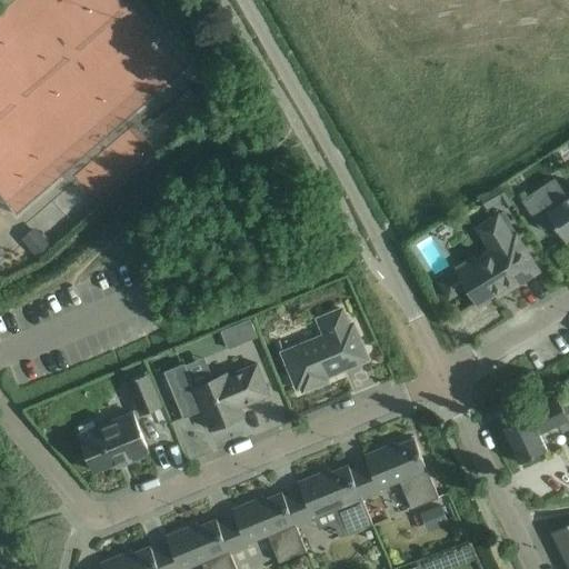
[(191,90),(182,97),(198,117),(208,109),(191,90)]
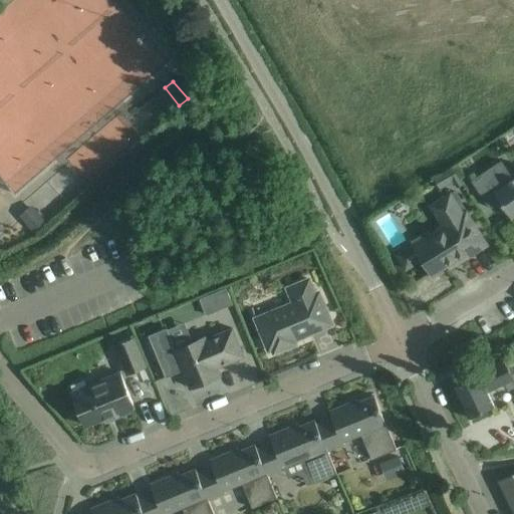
[(283,163),(277,153),(269,158),(275,168),(283,163)]
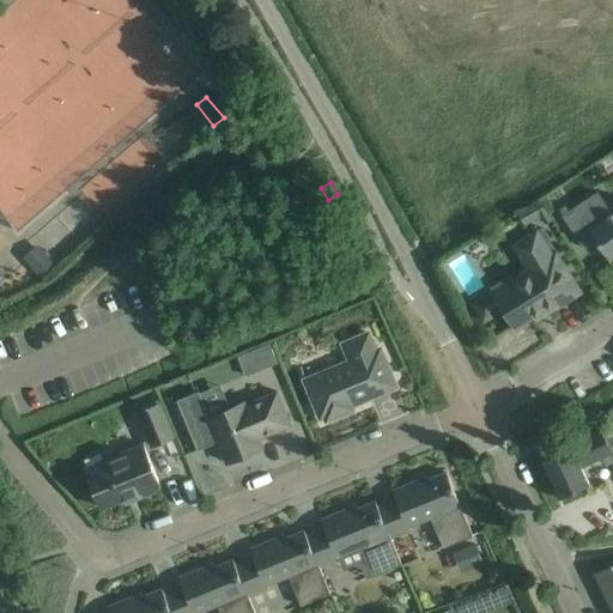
[(596,242),(610,261),(612,259),(612,212),(611,214),(598,194),(563,217),(584,249),(596,242)]
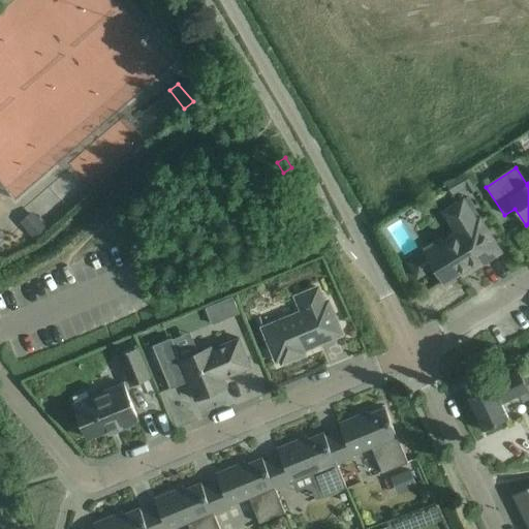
[(457,179),(455,180),(461,190),(467,187),(471,193),(476,190),(466,173),(463,176),(460,177),(457,179)]
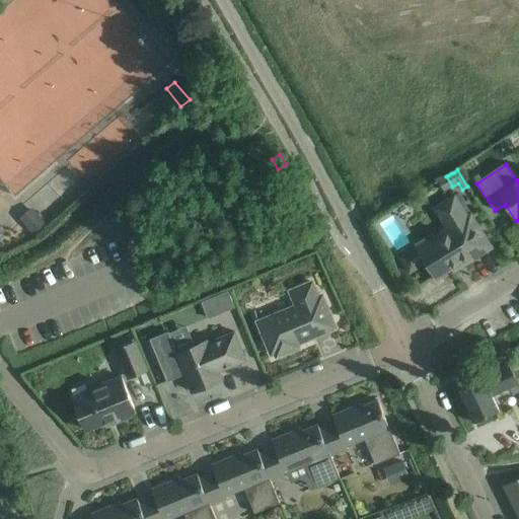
[(447,228),(417,247),(400,257),(410,273),(425,264),(435,280),(462,263),(464,266),(493,248),(470,214),(467,216),(454,196),(434,208),(447,228)]
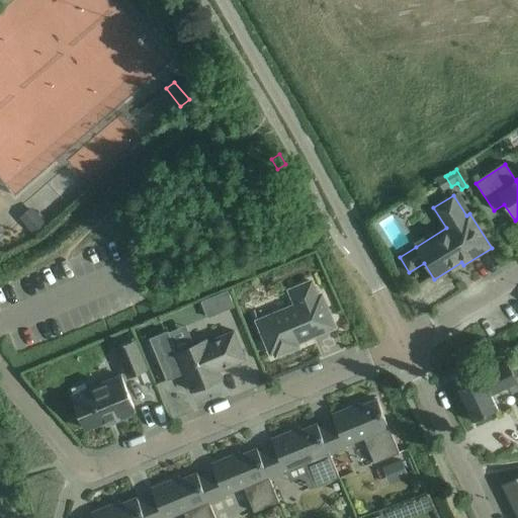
[(18,219),(32,236),(46,225),(31,207),(18,219)]
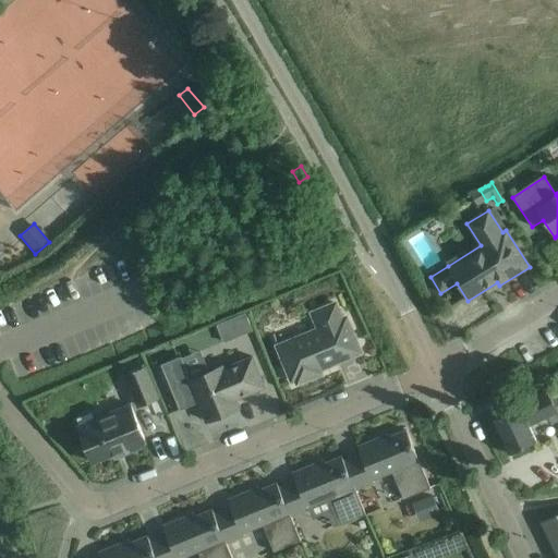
[(273,335),(283,361),(291,381),(295,380),(298,384),(320,374),(319,371),(326,367),(326,365),(336,361),(337,363),(361,353),(347,318),(342,320),(336,304),(312,314),(318,329),(279,346),(274,335),(273,335)]
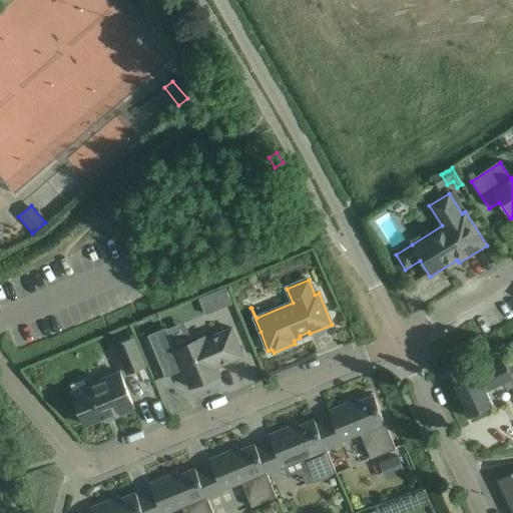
[(214,294),(199,300),(205,315),(221,309),(214,294)]
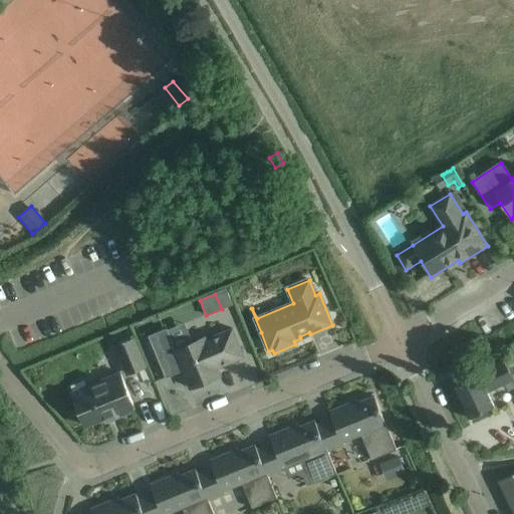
[(205,338),(174,350),(168,333),(150,340),(165,377),(182,370),(189,389),(221,375),(218,368),(244,357),(232,329),(206,339),(205,338)]
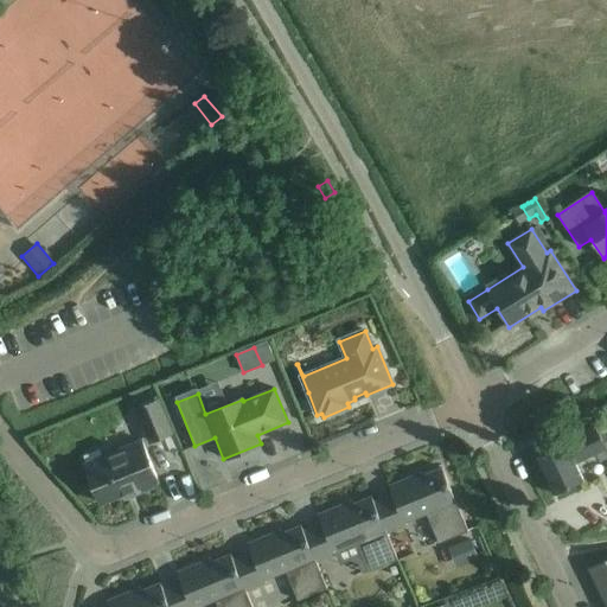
[(136,409),(149,442),(172,433),(158,401),(136,409)]
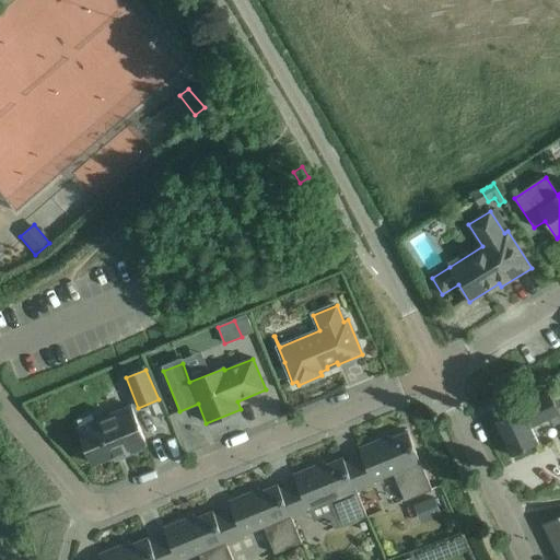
[(164,383),(156,386),(159,393),(167,389),(164,383)]
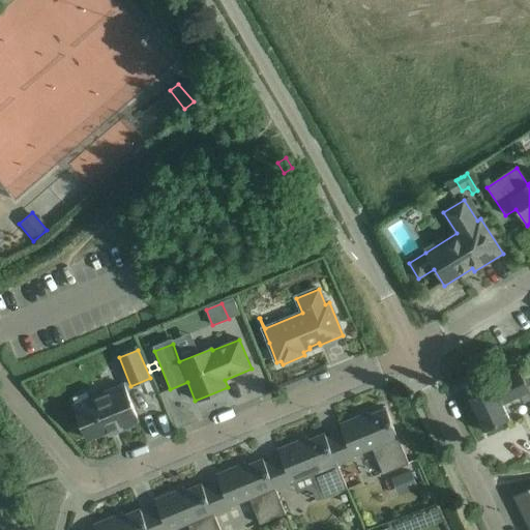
[(483,432),(502,423),(509,419),(503,405),(529,392),(523,377),(520,372),(493,385),(494,389),(469,401),(483,432)]
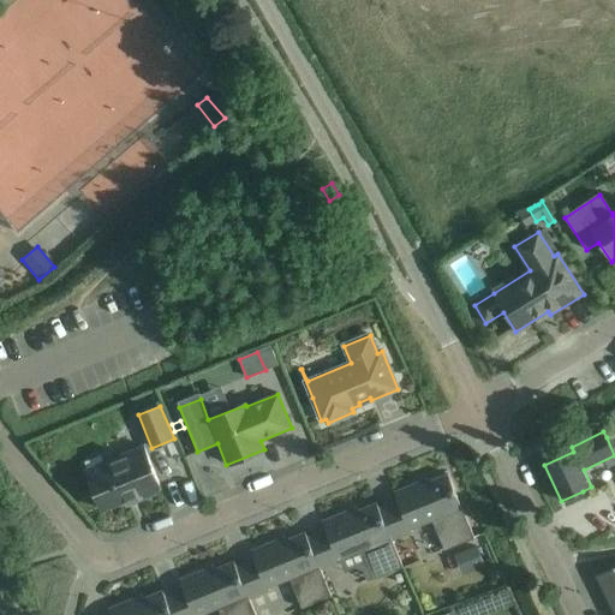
[(102,511),(125,501),(137,496),(138,500),(161,490),(143,446),(120,455),(123,460),(89,475),(87,470),(85,470),(102,511)]
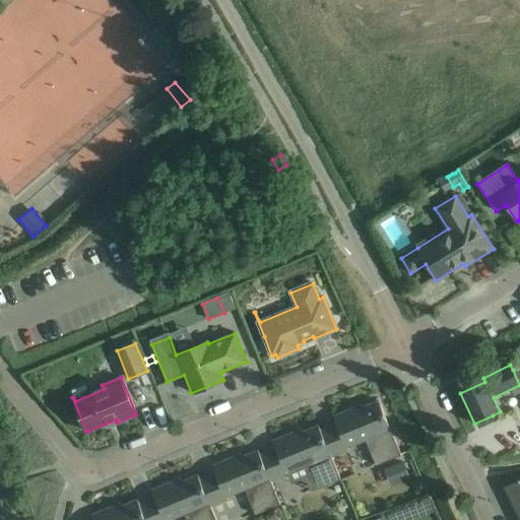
[(349,412),(334,419),(336,425),(321,431),(331,457),(348,450),(347,447),(366,440),(376,465),(401,455),(379,401),(363,407),(362,405),(349,410),(349,412)]
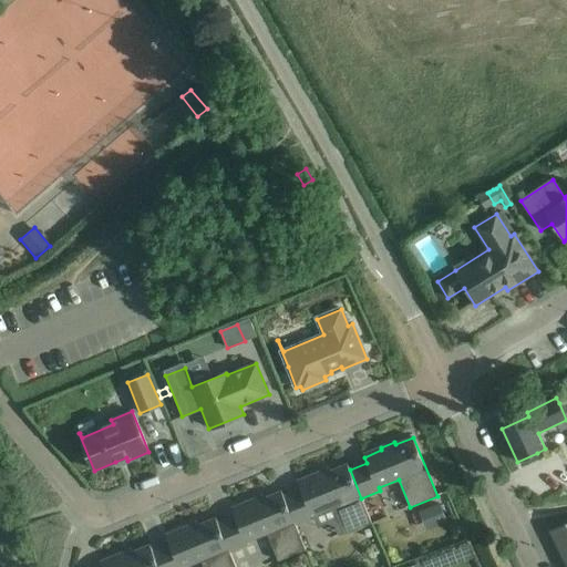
[(300,490),(284,496),(296,525),(313,517),(312,514),(332,506),(344,534),(371,523),(361,498),(350,470),(348,464),(347,464),(330,471),(329,468),(315,474),(316,476),(298,484),(300,490)]
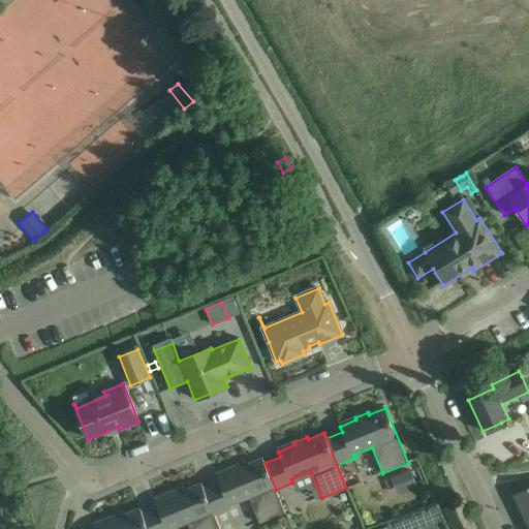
[(245,462),(232,467),(234,470),(217,476),(219,481),(204,488),(214,515),(231,507),(230,505),(249,498),(259,524),(285,514),(276,490),(265,463),(262,458),(246,465),(245,462)]
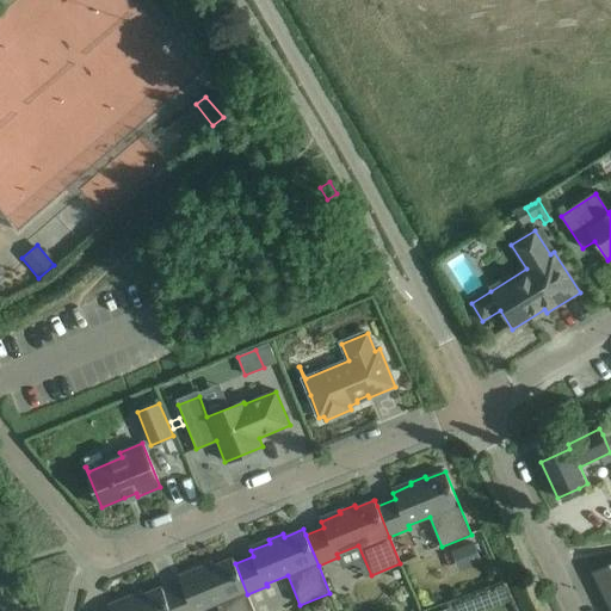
[(474,542),(451,551),(460,572),(481,562),(474,542)]
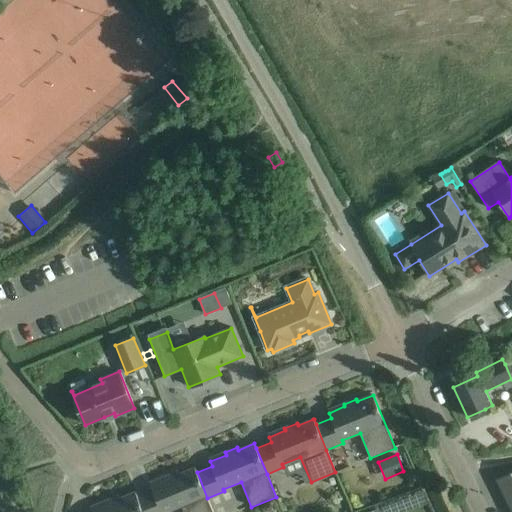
[(212,511),(207,498),(197,472),(194,468),(179,474),(178,472),(165,477),(166,479),(151,486),(152,491),(137,497),(143,511),(166,511),(181,506),(183,511),(212,511)]
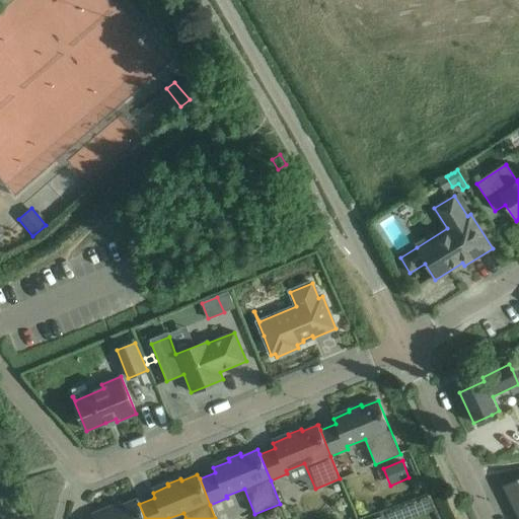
[(518,479),(504,487),(518,518),(518,479)]
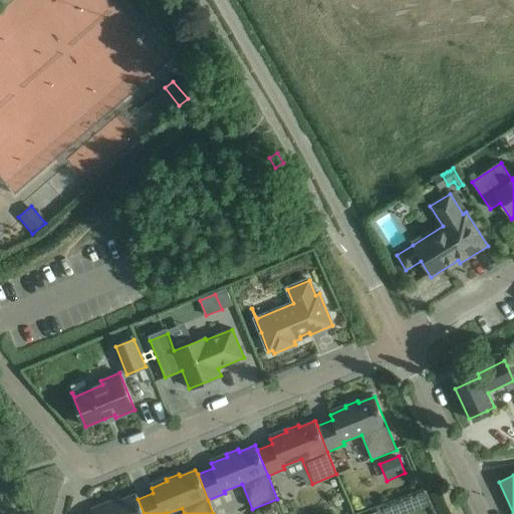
[(144,513),(138,499),(136,494),(120,500),(119,498),(106,503),(107,505),(91,512),(92,513),(144,513)]
